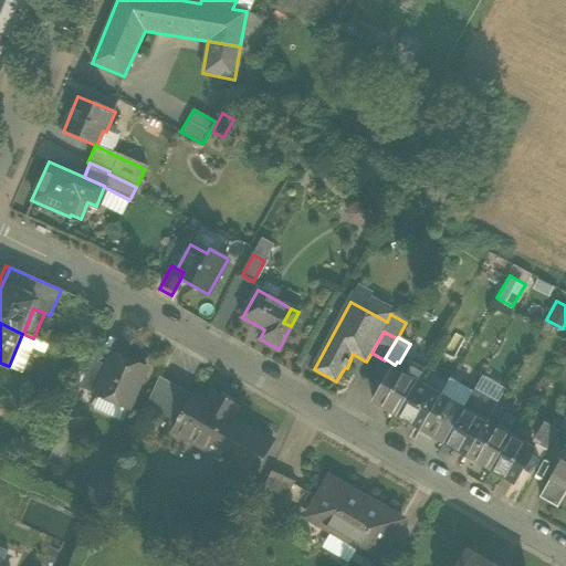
[(96,395),(128,409),(146,368),(114,354),(108,366),(96,395)]
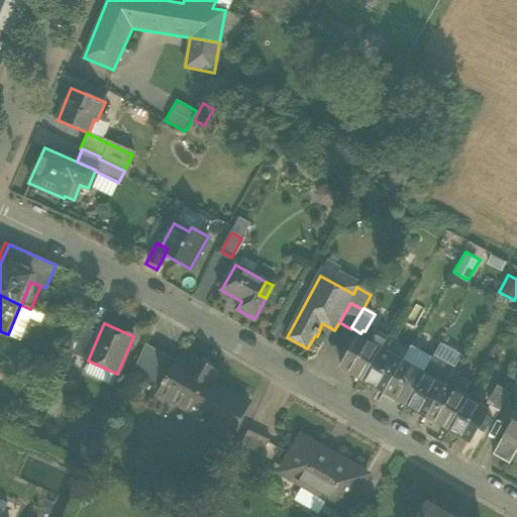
[(73,354),(88,360),(99,334),(84,328),(73,354)]
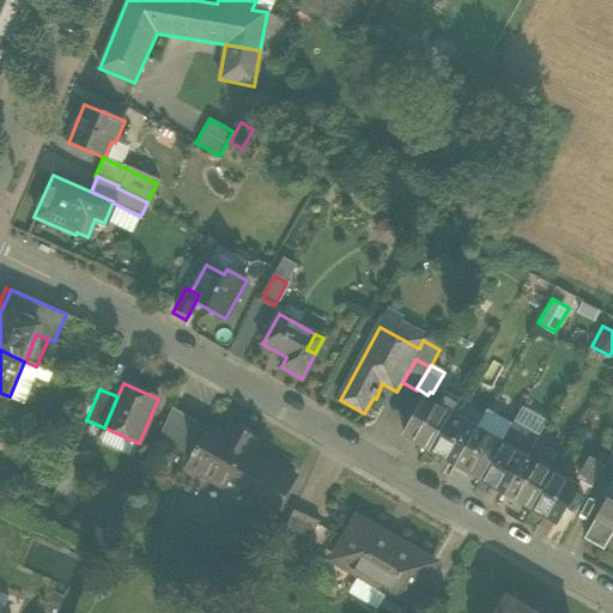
[(405,435),(430,450),(450,414),(459,400),(442,390),(438,396),(432,393),(430,392),(428,395),(425,400),(405,435)]
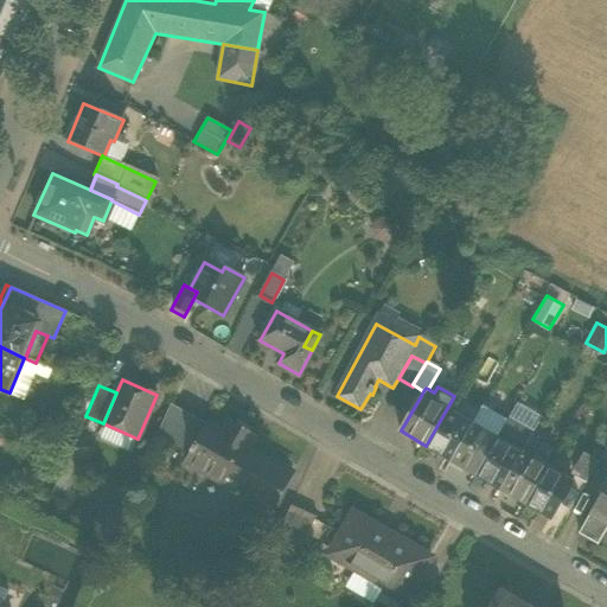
[(158,434),(170,441),(185,414),(171,404),(158,434)]
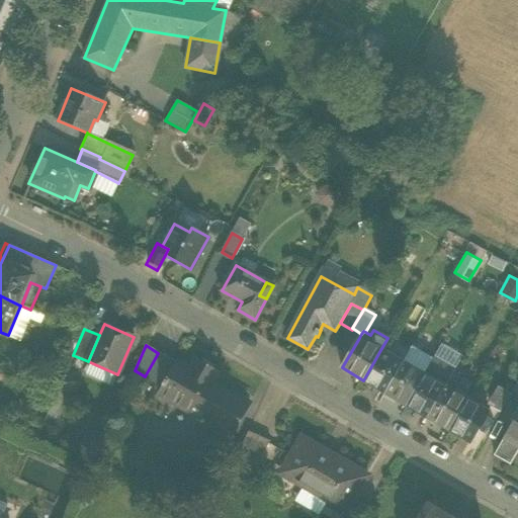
[(363,380),(384,393),(402,362),(380,350),(363,380)]
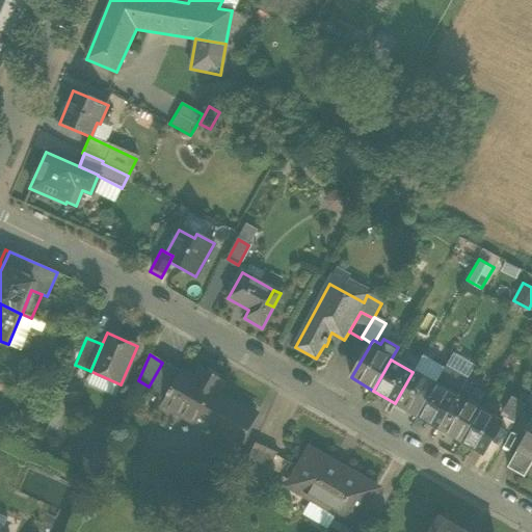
[(149,387),(162,394),(176,370),(162,363),(149,387)]
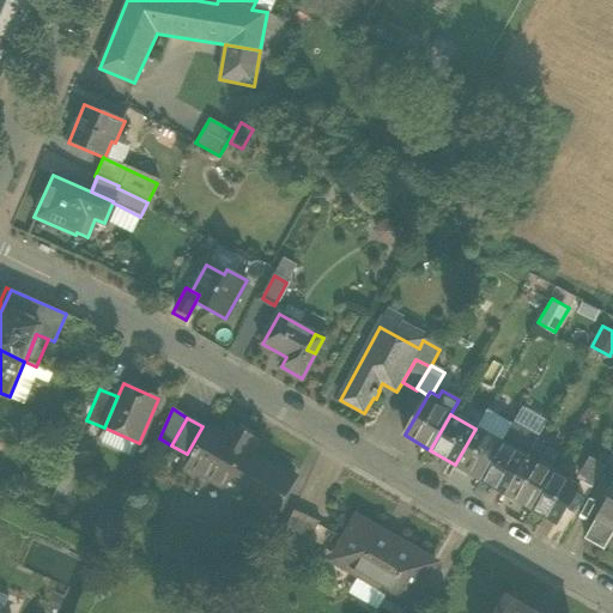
[(513,424),(502,443),(527,459),(538,438),(513,424)]
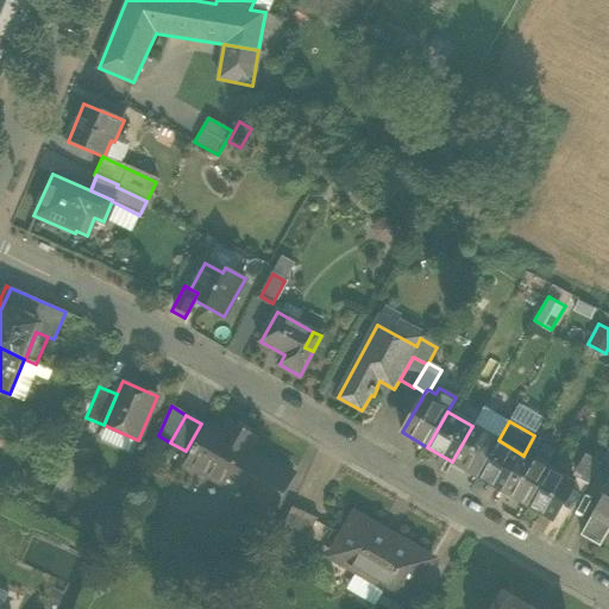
[(208,427),(201,424),(186,451),(192,454),(208,427)]
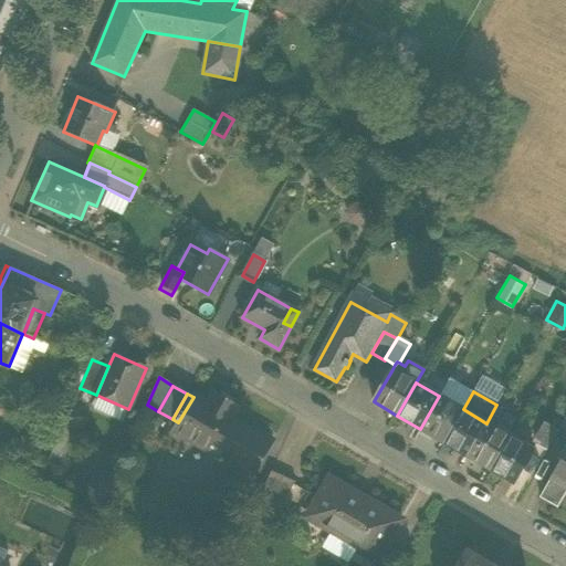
[(174,431),(224,460),(226,460),(245,426),(231,417),(238,407),(215,394),(209,405),(195,396),(194,397),(178,422),(174,431)]
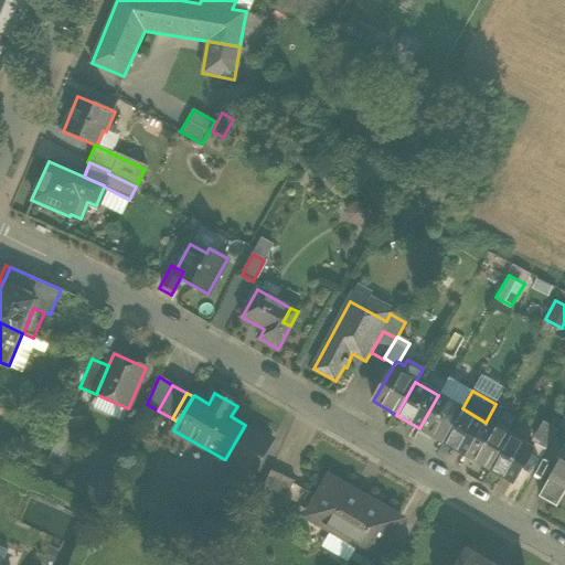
[(419,428),(444,441),(462,408),(438,395),(419,428)]
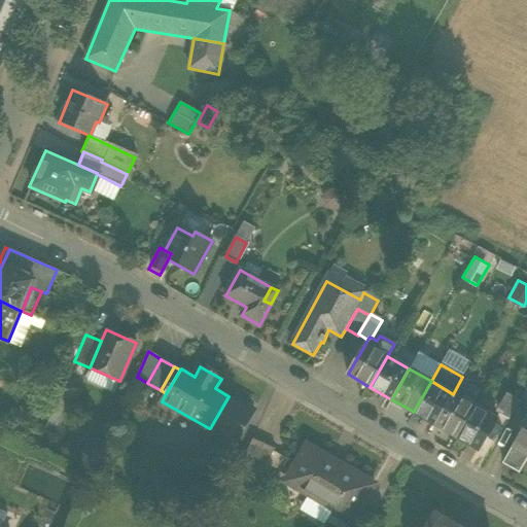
[(414,412),(435,424),(453,394),(431,381),(414,412)]
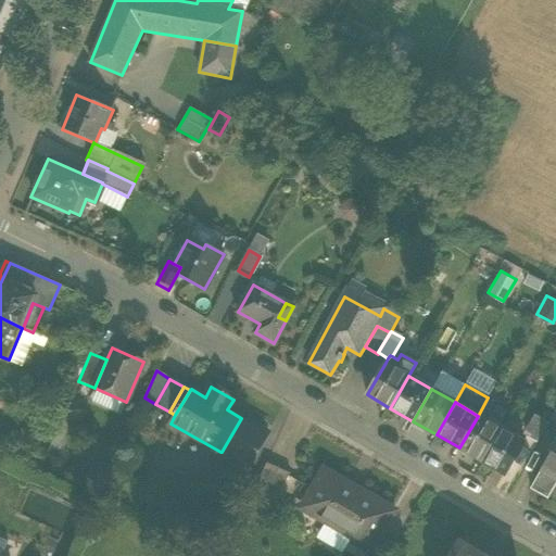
[(527,436),(536,442),(548,421),(538,415),(527,436)]
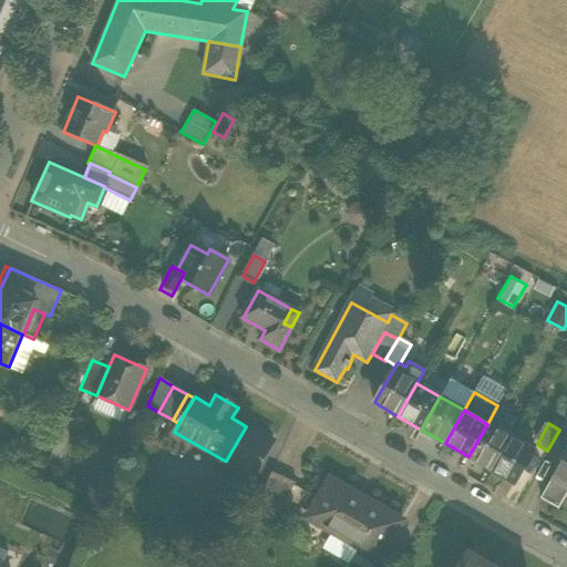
[(468,456),(492,470),(511,437),(487,424),(468,456)]
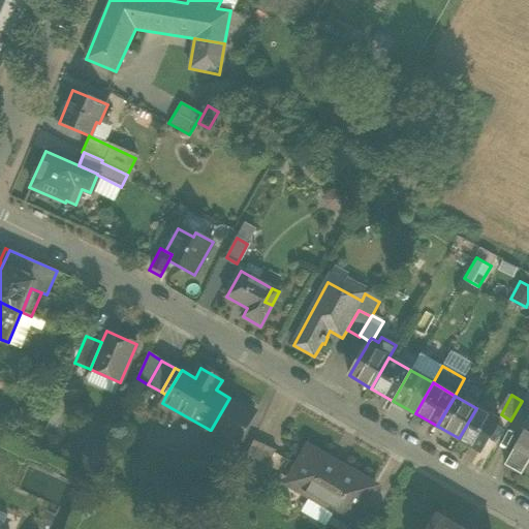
[(254,412),(229,398),(211,430),(210,430),(208,433),(234,448),(243,432),(241,431),(251,413),(253,414),(254,412)]
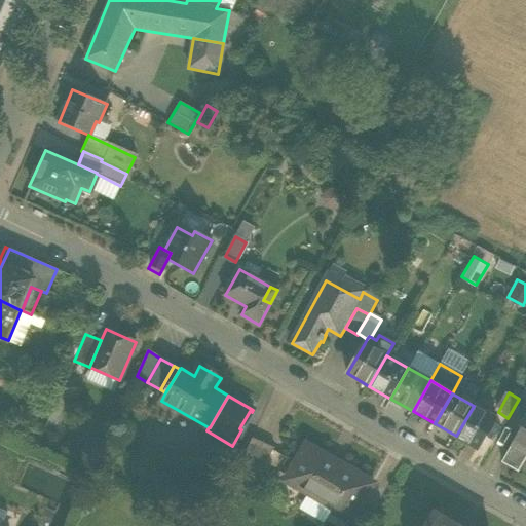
[(413,426),(419,418),(389,399),(384,407),(413,426)]
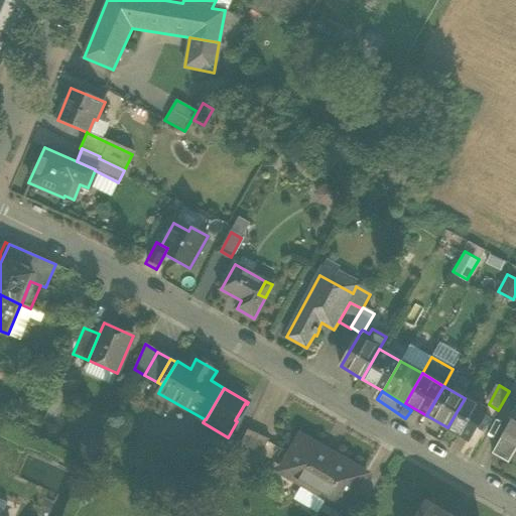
[(486,410),(465,398),(447,427),(469,440),(486,410)]
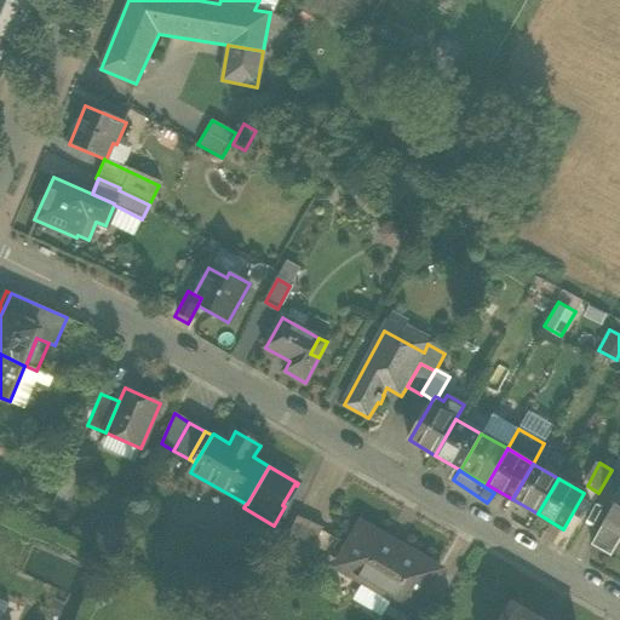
[(619,494),(591,545),(610,556),(619,539),(619,494)]
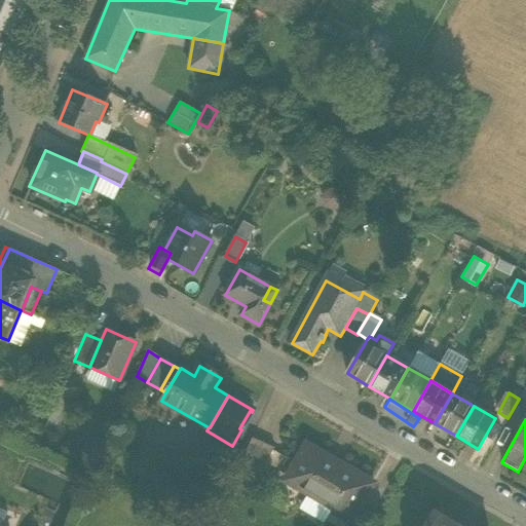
[(242,459),(265,468),(274,447),(252,438),(242,459)]
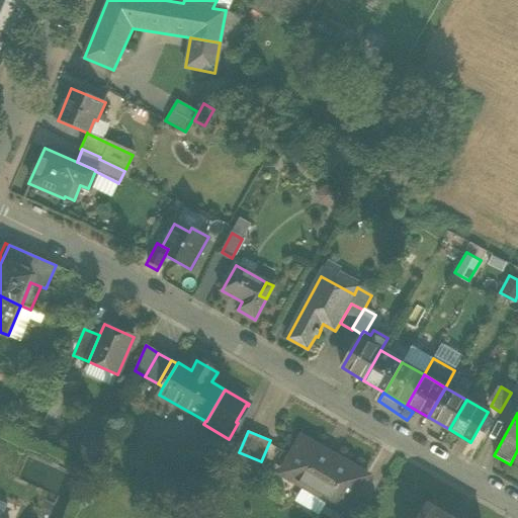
[(346,509),(348,510),(360,490),(369,473),(303,435),(281,471),(346,509)]
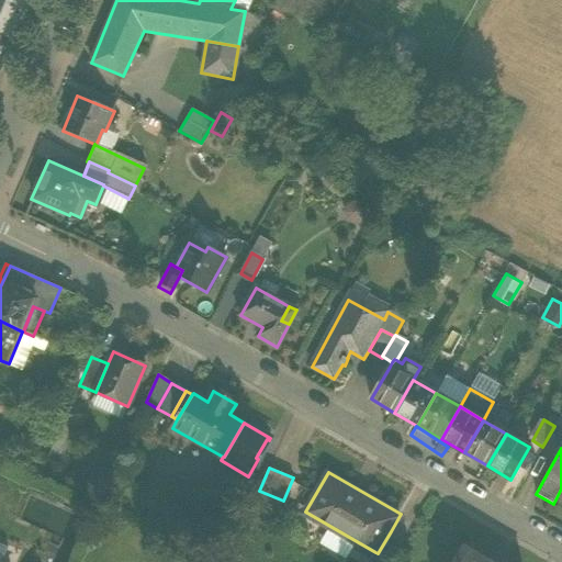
[(372,559),(379,561),(392,561),(405,540),(391,531),(378,553),(375,552),(372,559)]
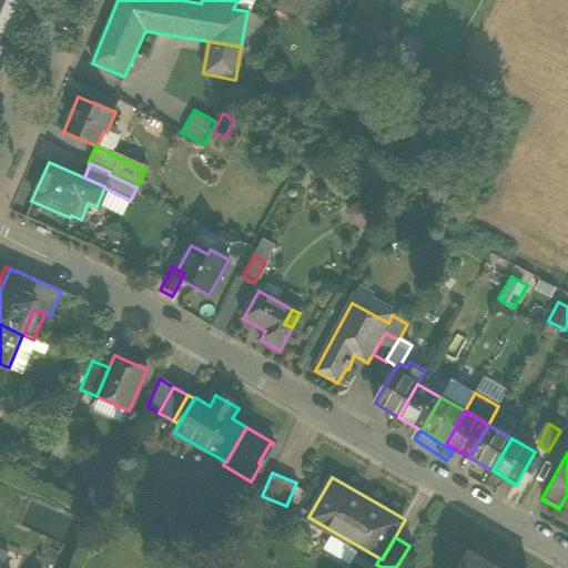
[(457,567),(482,567),(485,561),(467,551),(457,567)]
